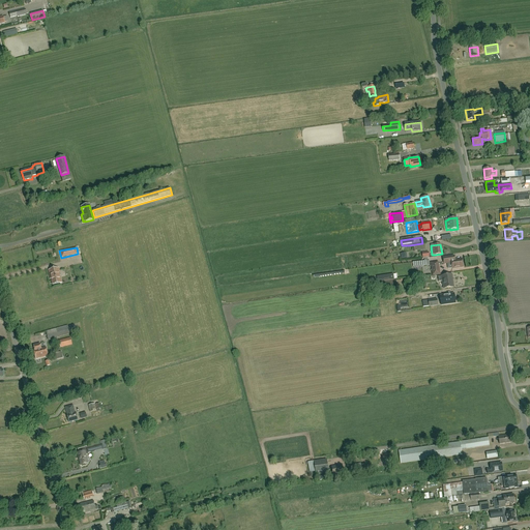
[(444,264),(451,263),(452,268),(463,267),(462,259),(454,260),(453,256),(443,258),(444,264)]
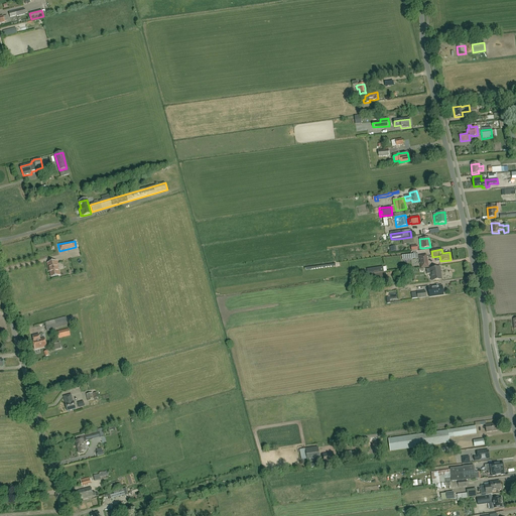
[(412,254),(403,255),(403,261),(406,261),(406,263),(412,263),(412,254)]
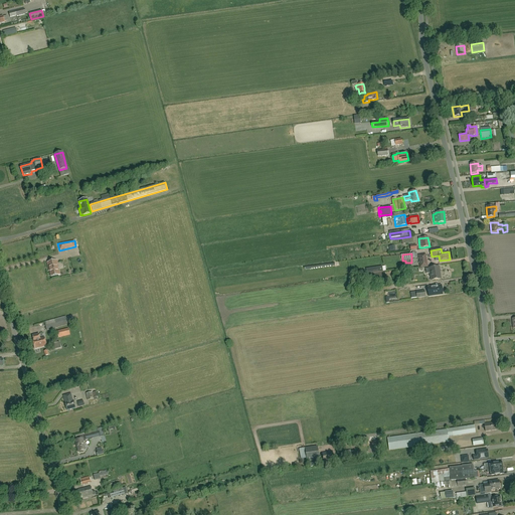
[(46,263),(48,272),(49,272),(50,277),(60,276),(58,269),(57,265),(58,265),(57,261),(46,263)]
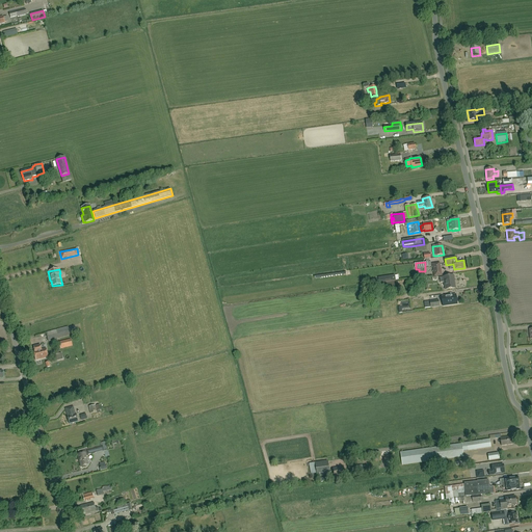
[(440,283),(444,283),(445,283),(446,290),(455,289),(453,275),(440,277),(440,283)]
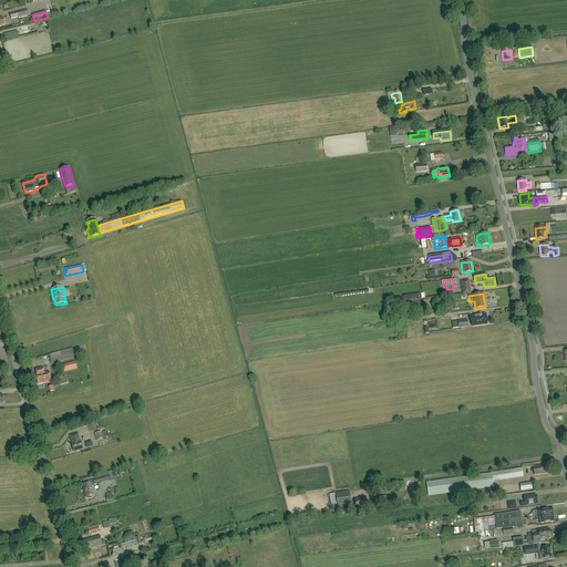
[(408,313),(425,311),(423,299),(405,302),(408,313)]
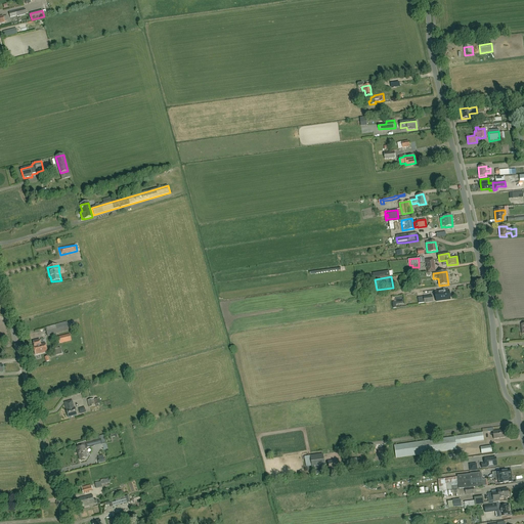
[(436,301),(450,300),(449,291),(435,293),(436,301)]
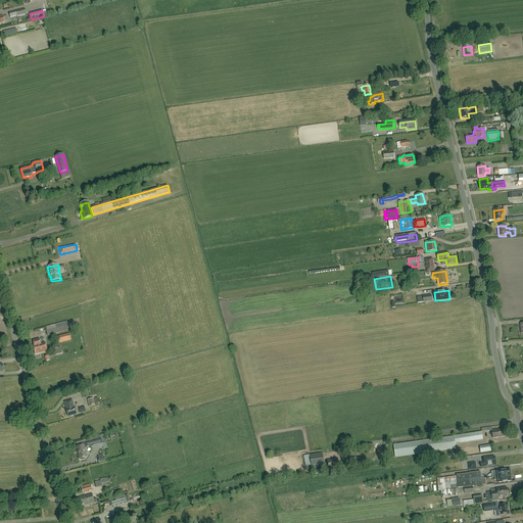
[(423,303),(432,301),(431,295),(422,296),(423,303)]
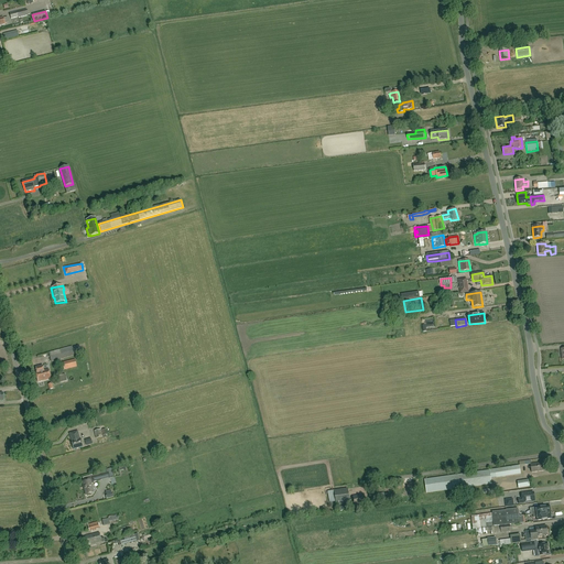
[(72,346),(49,353),(51,361),(75,356),(72,346)]
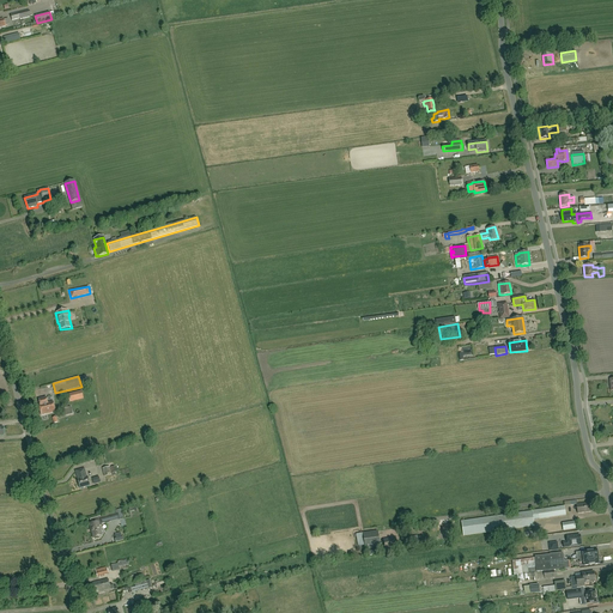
[(70,402),(84,399),(82,390),(67,394),(70,402)]
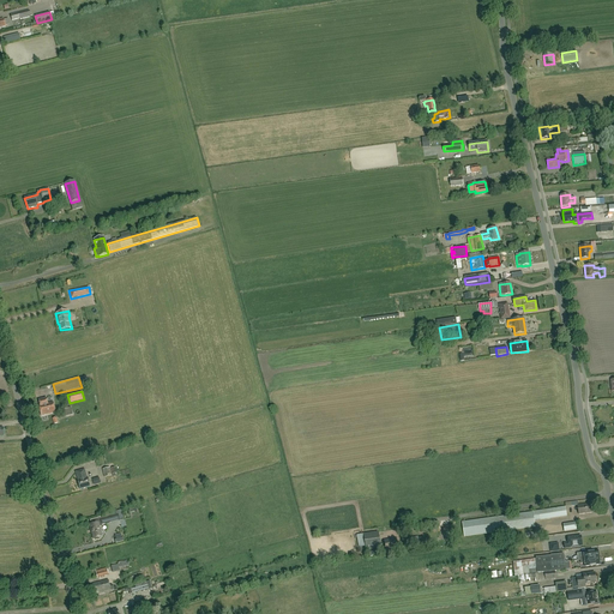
[(41,416),(55,413),(53,402),(48,403),(47,398),(38,401),(40,405),(38,405),(41,416)]
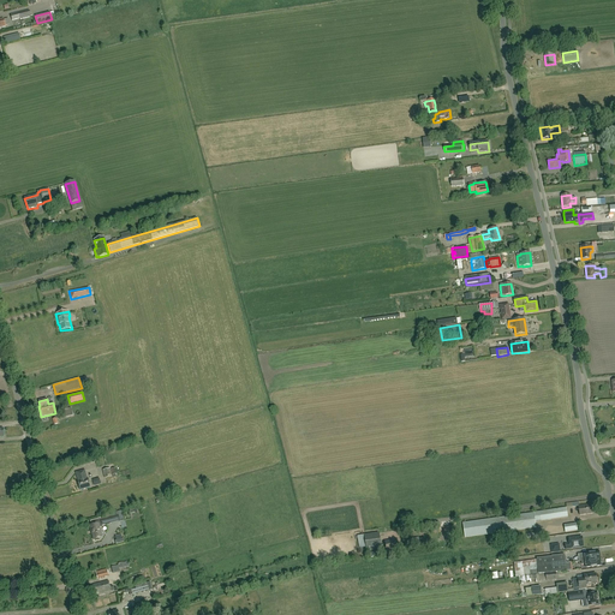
[(66,417),(71,416),(71,419),(81,417),(79,413),(77,415),(75,407),(65,410),(66,417)]
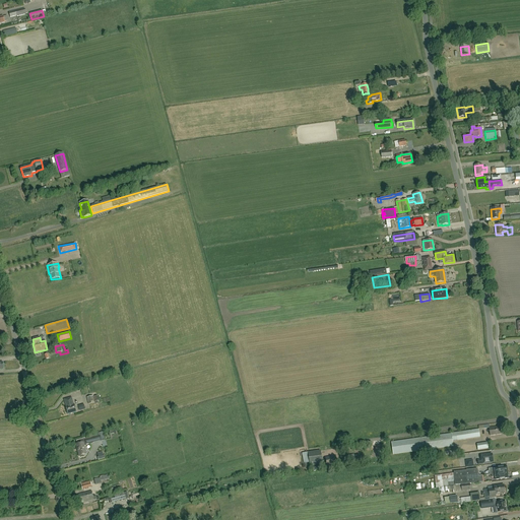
[(88,404),(89,404),(94,403),(94,402),(99,401),(98,396),(93,397),(87,398),(88,404)]
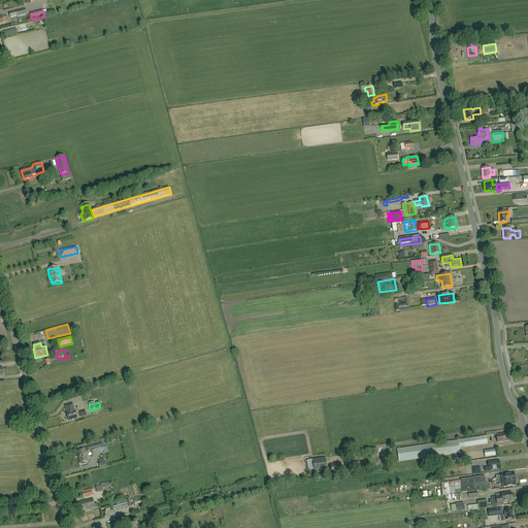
[(75,410),(74,411),(72,404),(65,406),(67,414),(66,414),(69,421),(77,419),(75,410)]
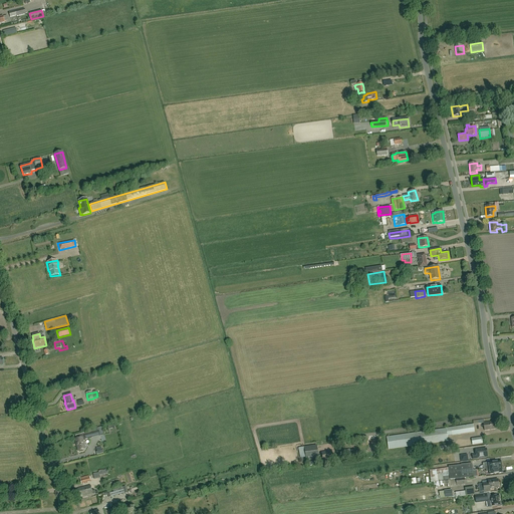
[(484,431),(495,429),(495,422),(484,424),(484,431)]
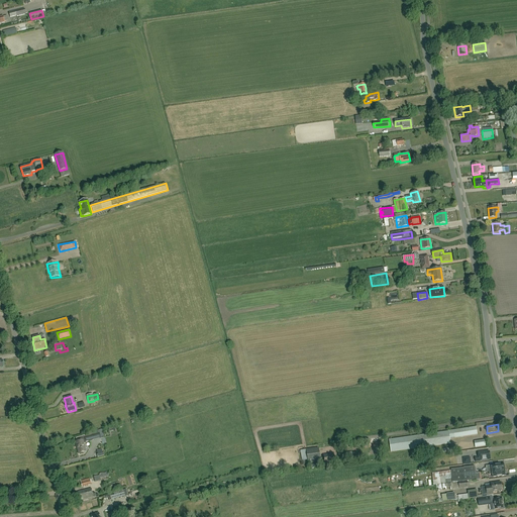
[(449,439),(477,435),(476,427),(389,439),(391,452),(450,443),(449,439)]
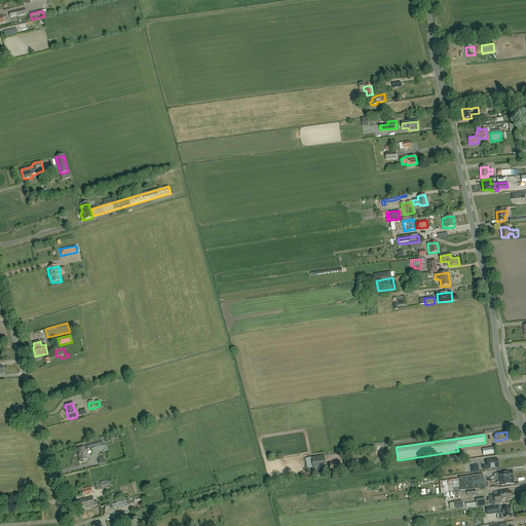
[(87,445),(86,445),(83,445),(85,452),(87,451),(87,450),(96,448),(95,448),(94,443),(100,441),(99,439),(86,442),(87,445)]
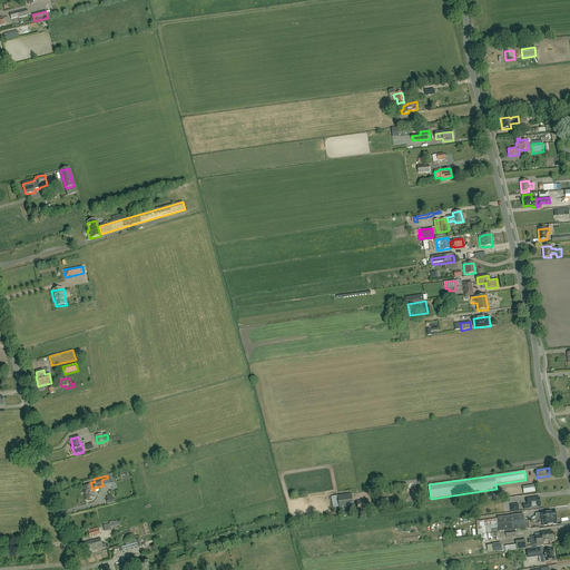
[(85,487),(84,488),(87,501),(95,499),(92,490),(90,482),(85,483),(85,487)]
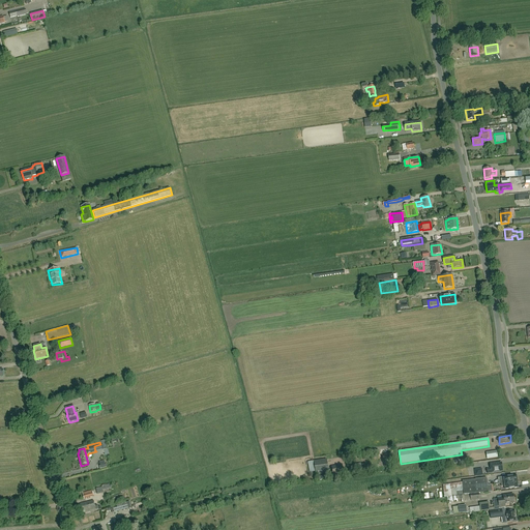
[(312,475),(316,474),(328,473),(327,466),(326,459),(314,461),(307,462),(310,472),(312,472),(312,475)]
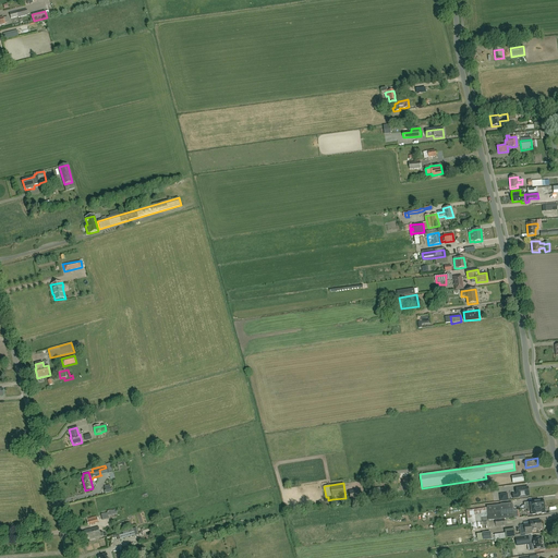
[(518,498),(518,497),(529,496),(528,487),(516,489),(517,494),(512,495),(513,499),(518,498)]
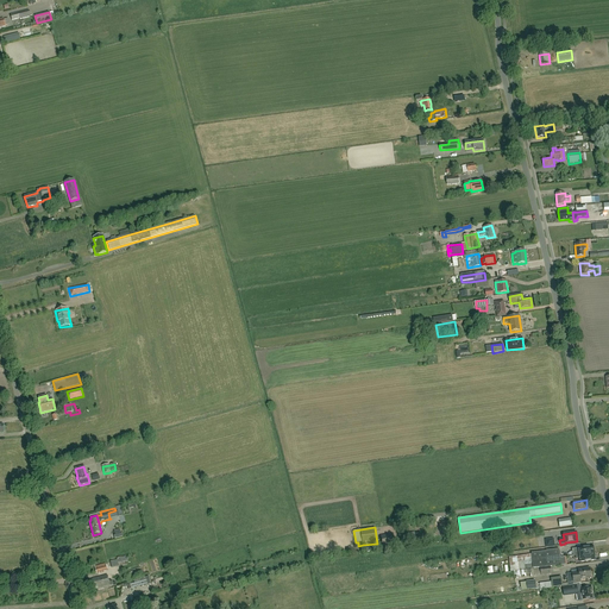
[(383,547),(394,545),(393,534),(381,537),(383,547)]
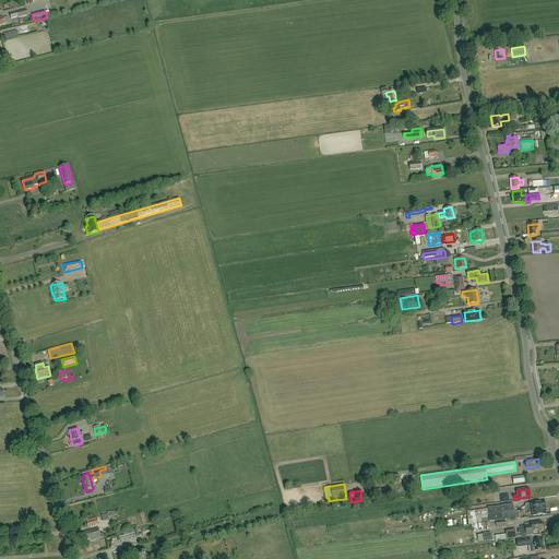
[(530,503),(531,507),(527,508),(527,510),(545,508),(544,501),(530,503)]
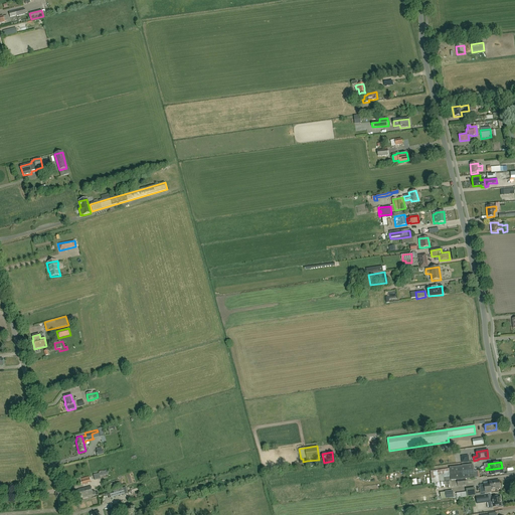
[(432,483),(440,482),(451,481),(475,479),(473,465),(462,466),(462,467),(450,468),(450,469),(430,472),(432,483)]
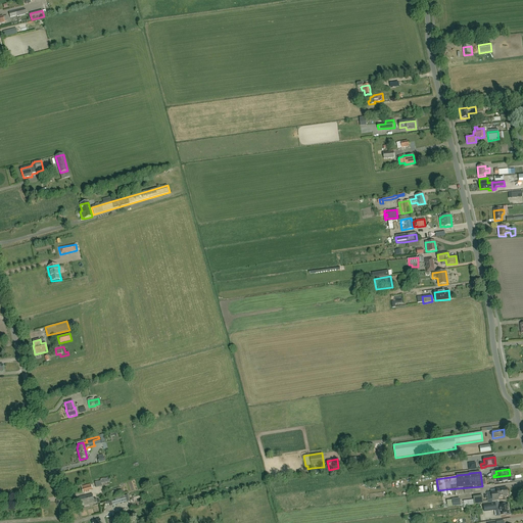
[(83,492),(92,490),(90,484),(81,486),(83,492)]
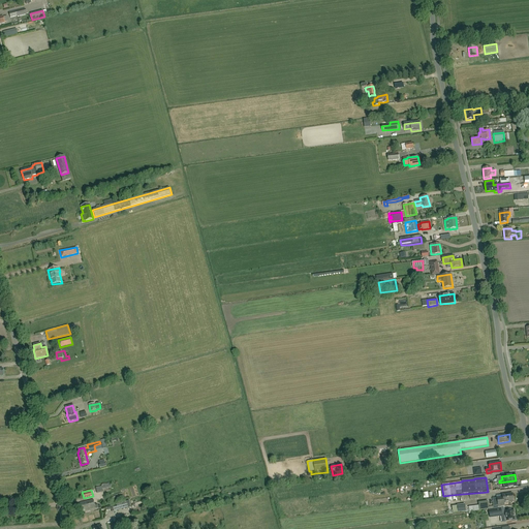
[(503,503),(512,501),(511,494),(502,495),(502,497),(497,498),(498,506),(504,505),(503,503)]
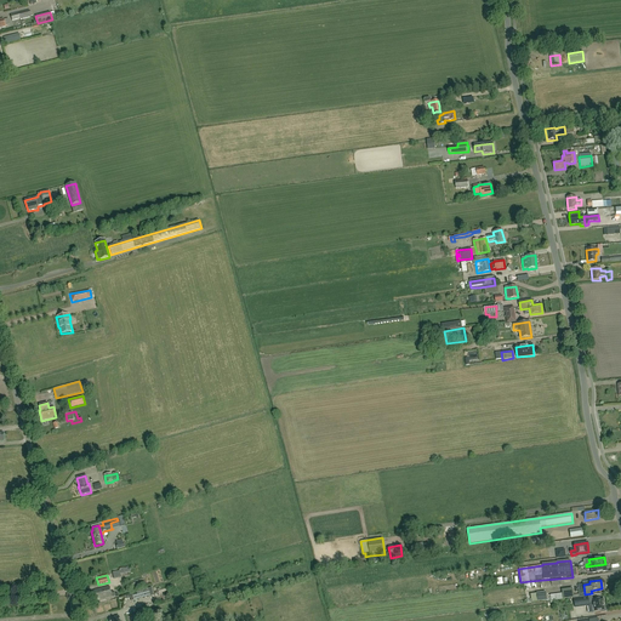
[(96,602),(115,597),(114,592),(112,593),(109,587),(93,591),(96,602)]
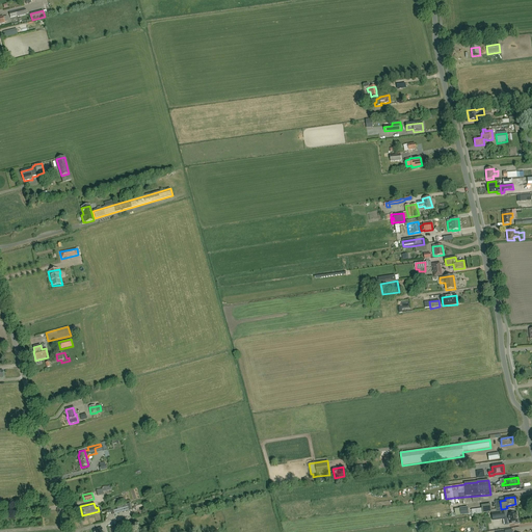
[(116,507),(117,509),(112,510),(114,514),(118,513),(131,510),(129,504),(116,507)]
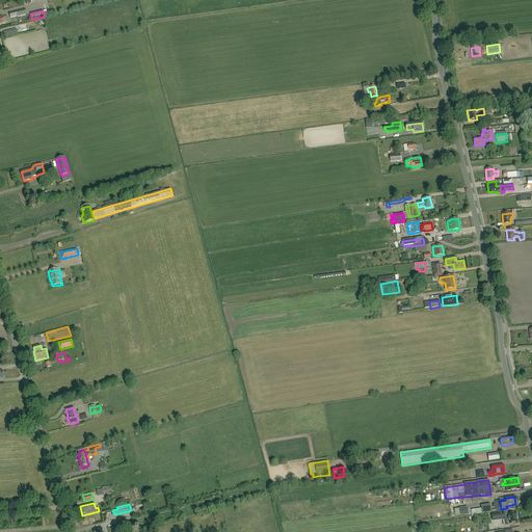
[(483,513),(491,513),(491,505),(482,505),(483,513)]
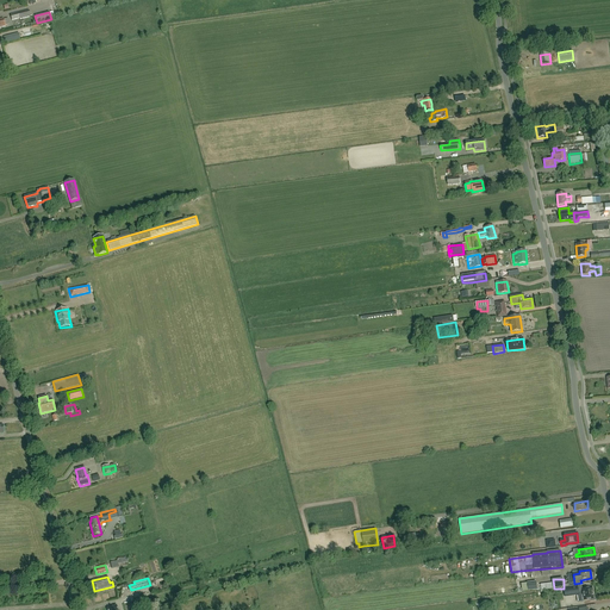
[(536,582),(527,583),(527,584),(521,584),(522,592),(537,590),(536,582)]
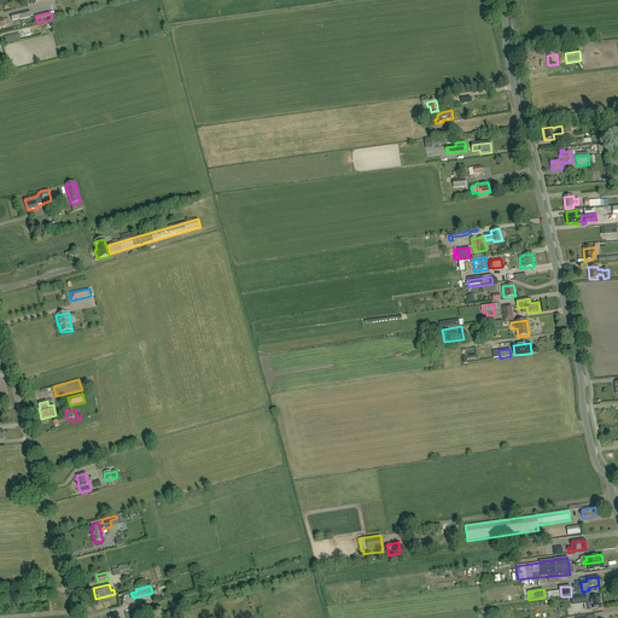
[(601,600),(600,596),(589,598),(590,605),(592,605),(592,608),(598,607),(598,610),(602,608),(601,604),(600,604),(600,600),(601,600)]
